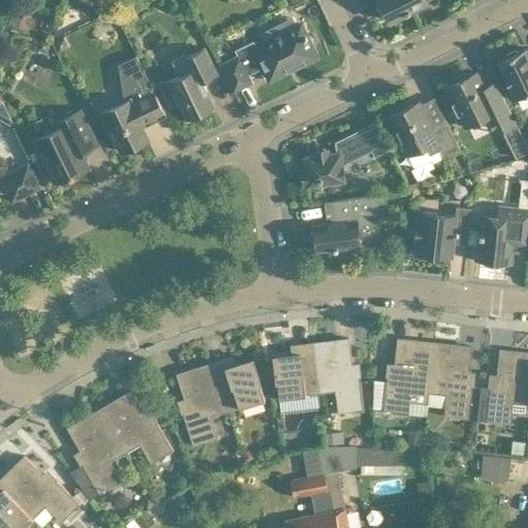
[(388,14),(390,19),(427,1),(426,0),(378,0),(378,3),(383,12),(388,14)]
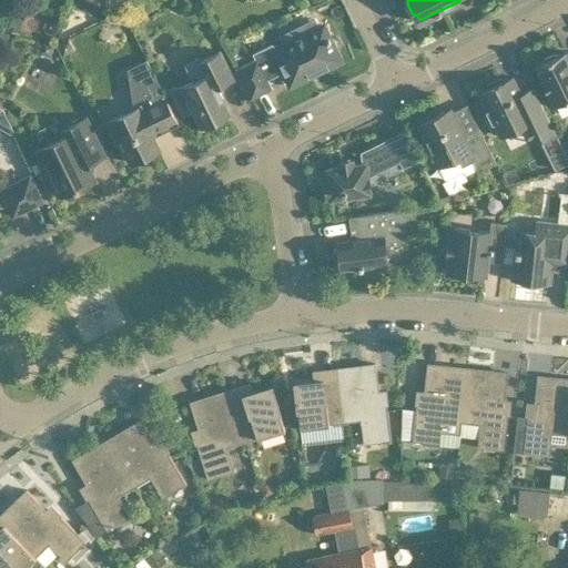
[(9,7),(3,28),(19,31),(24,11),(9,7)]
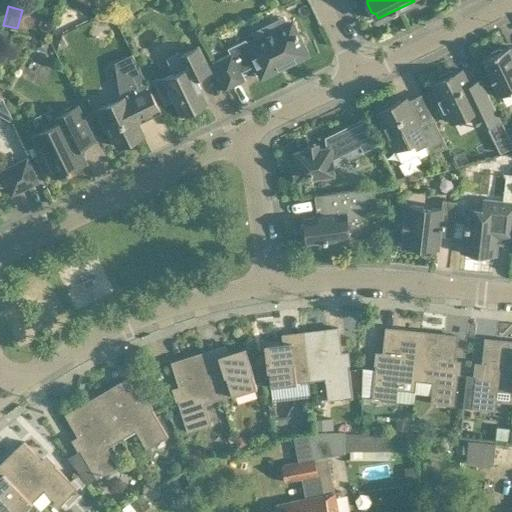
[(212,61),(217,70),(226,88),(246,79),(241,70),(256,63),(262,75),(307,53),(303,45),(304,42),(300,34),(298,35),(292,22),(288,24),(285,20),(274,26),(276,30),(248,44),(246,40),(229,47),(231,52),(212,61)]
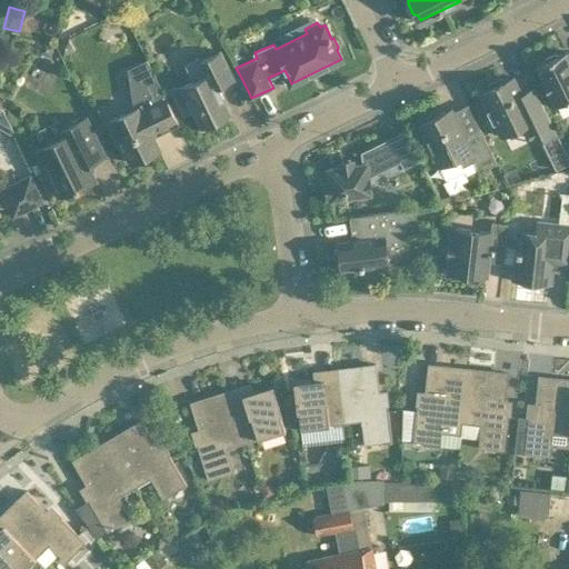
[(68,37),(56,42),(62,56),(70,51),(72,46),(68,37)]
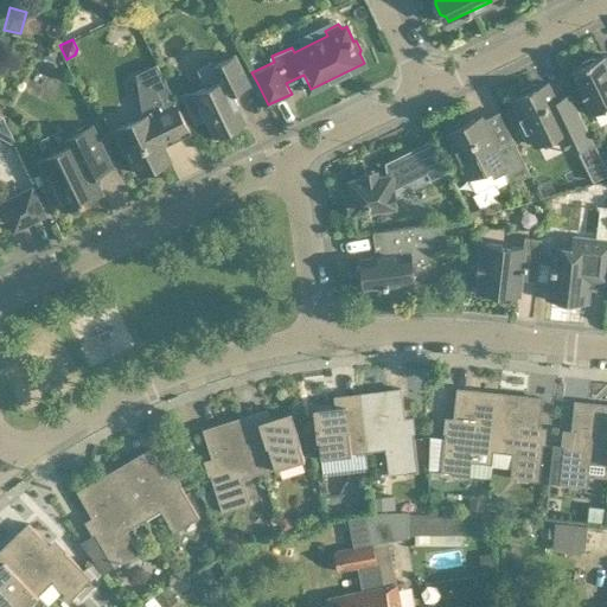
[(254,40),(242,46),(247,57),(254,53),(257,46),(254,40)]
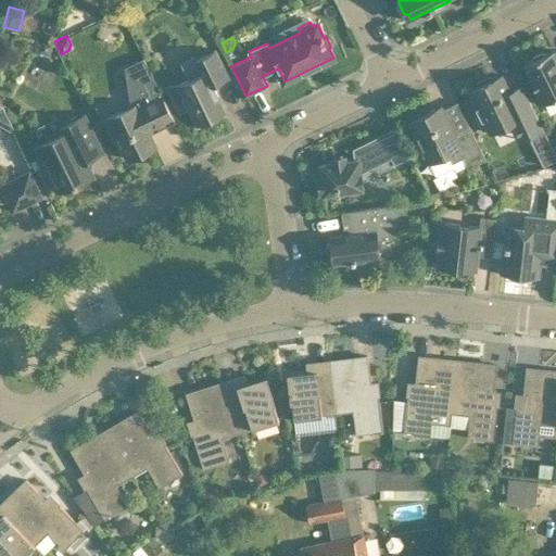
[(41,39),(38,51),(47,53),(51,51),(53,42),(41,39)]
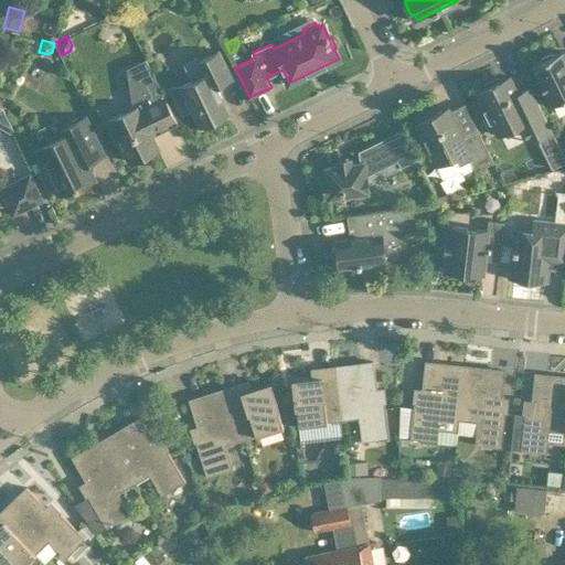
[(181,85),(168,86),(182,114),(192,109),(201,127),(230,113),(216,86),(233,78),(223,59),(219,50),(198,61),(196,59),(185,64),(193,80),(181,85)]
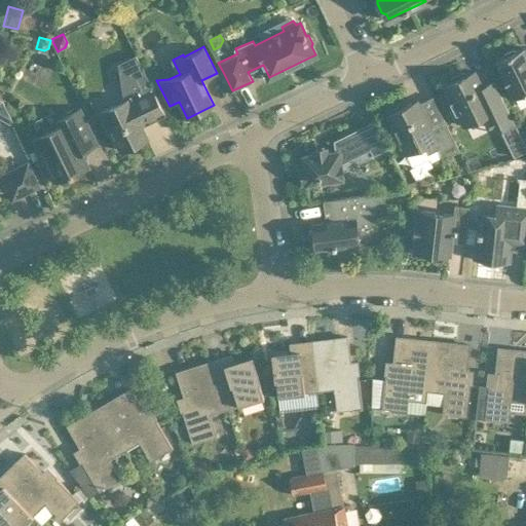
[(502,76),(506,84),(508,84),(514,97),(525,90),(525,51),(523,46),(516,50),(513,49),(503,53),(502,57),(495,61),(503,76),(502,76)]
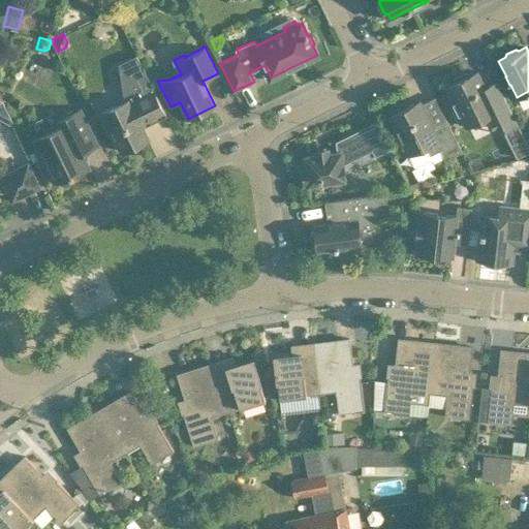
[(126,100),(99,114),(100,116),(110,134),(113,132),(122,151),(148,137),(142,125),(166,114),(157,95),(154,89),(136,54),(119,63),(123,94),(126,100)]
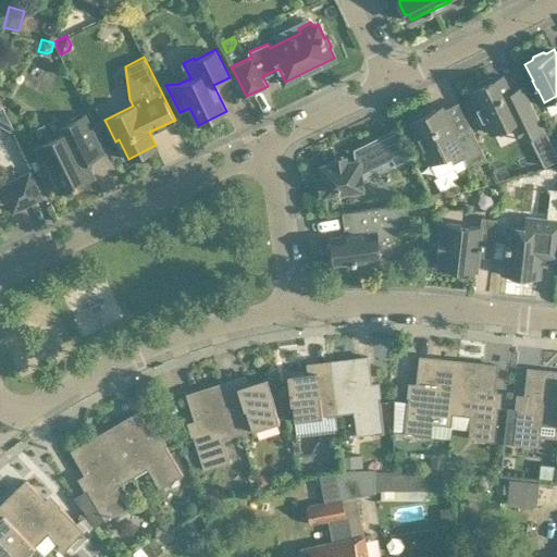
[(479,86),(470,90),(480,111),(478,114),(483,126),(487,127),(491,132),(518,119),(525,136),(544,127),(537,115),(529,96),(523,85),(511,90),(503,74),(495,78),(491,76),(479,82),(479,86)]
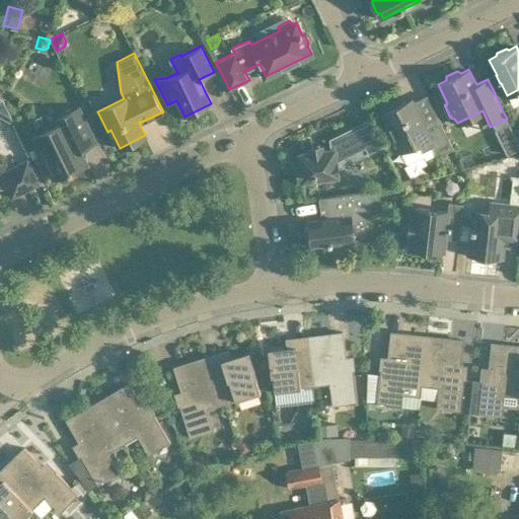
[(382,112),(391,130),(401,152),(419,143),(423,151),(432,146),(437,156),(453,148),(438,117),(426,123),(421,114),(420,114),(412,97),(382,112)]
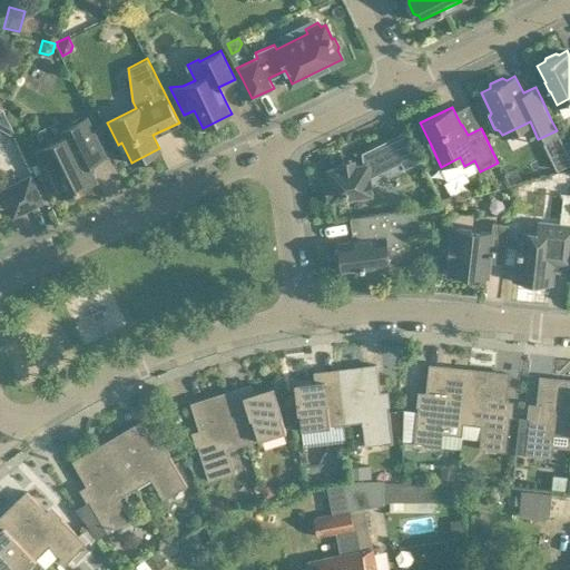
[(37,150),(49,175),(59,195),(64,193),(64,195),(66,197),(69,199),(72,199),(75,197),(77,195),(78,192),(77,188),(96,179),(88,163),(106,155),(87,117),(62,129),(66,136),(51,143),(50,138),(37,145),(39,149),(37,150)]
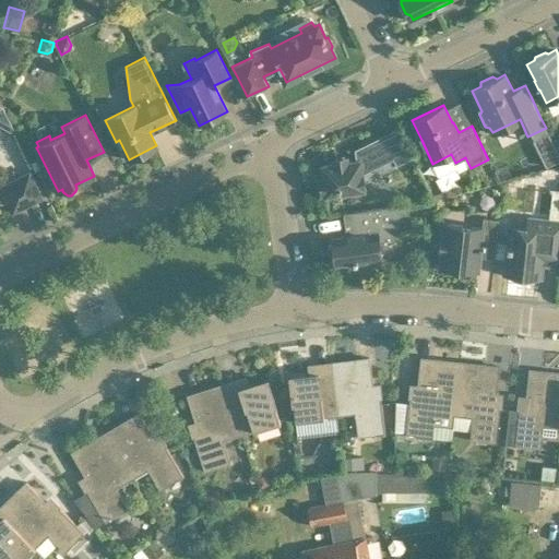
[(414,156),(408,146),(400,127),(355,149),(356,159),(346,162),(345,156),(335,158),(335,163),(321,165),(323,179),(320,179),(321,192),(324,191),(325,195),(365,190),(363,173),(393,158),(396,165),(414,156)]
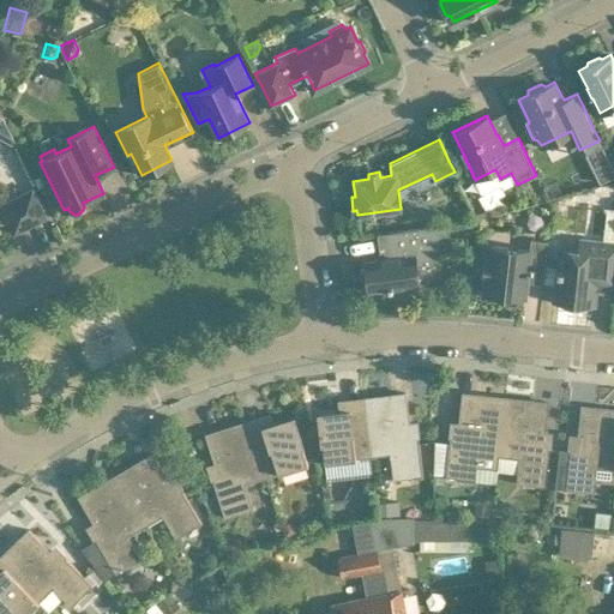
[(613,170),(611,163),(595,170),(600,182),(613,175),(613,170)]
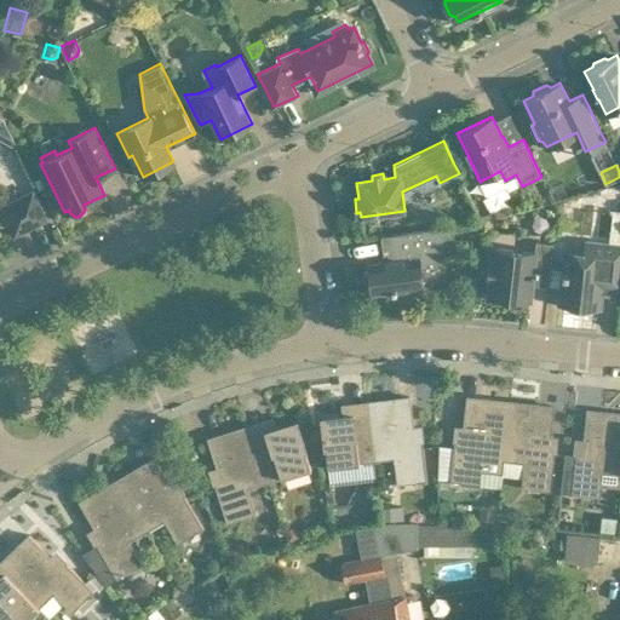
[(0,222),(3,224),(7,222),(15,234),(47,218),(33,190),(0,206),(1,207),(0,207),(0,222)]
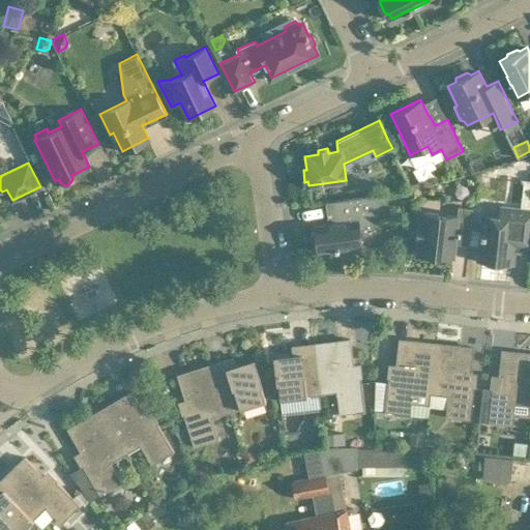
[(317,246),(317,251),(362,244),(360,225),(377,223),(375,214),(389,212),(387,193),(326,201),(328,223),(314,225),(315,230),(313,230),(312,238),(315,246),(317,246)]
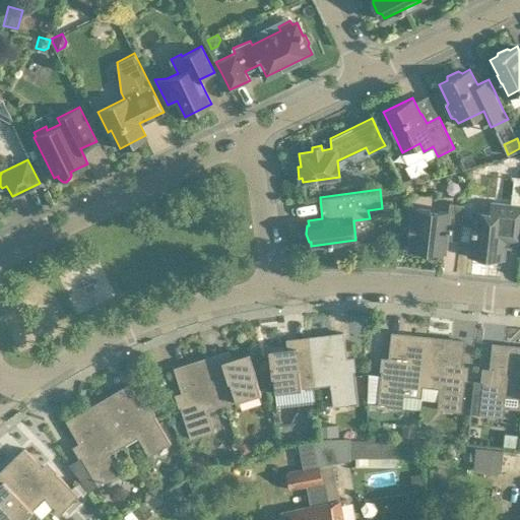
[(447,238),(460,239),(461,223),(464,203),(449,202),(449,210),(412,207),(410,221),(409,221),(408,232),(409,232),(408,247),(445,251),(447,238)]
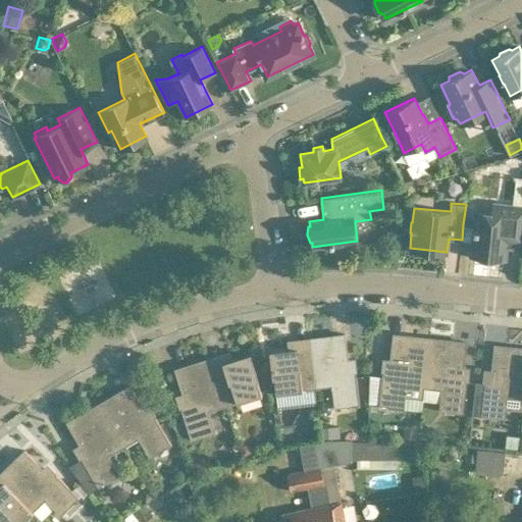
[(463,224),(462,240),(472,241),(470,254),(474,258),(485,259),(488,257),(506,258),(507,241),(521,242),(521,205),(493,203),(492,213),(475,212),(473,225),(463,224)]
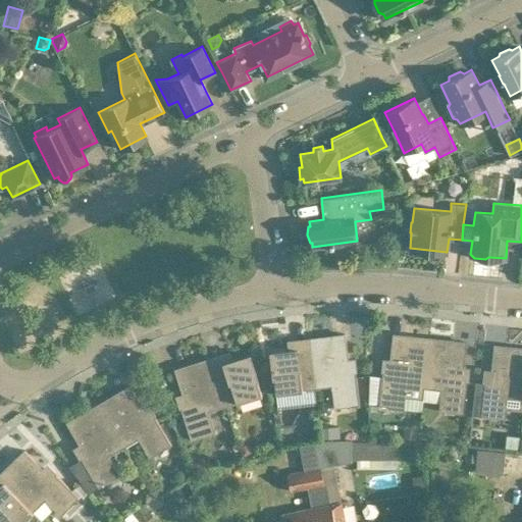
[(308,346),(313,387),(336,384),(340,406),(360,404),(355,365),(349,366),(348,353),(345,333),(308,337),(308,346)]
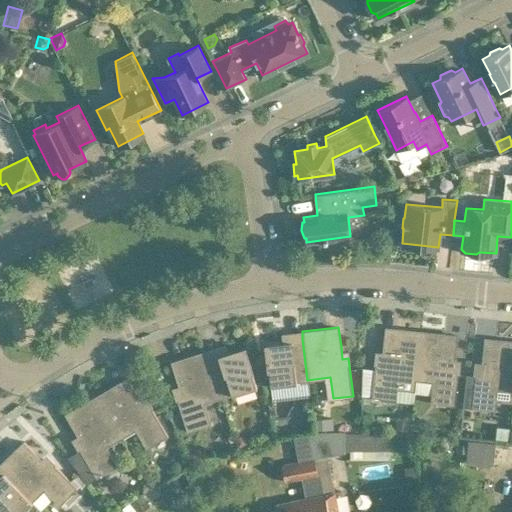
[(394,377),(416,379),(421,331),(385,327),(381,359),(376,358),(375,368),(374,378),(372,396),(392,398),(394,377)]
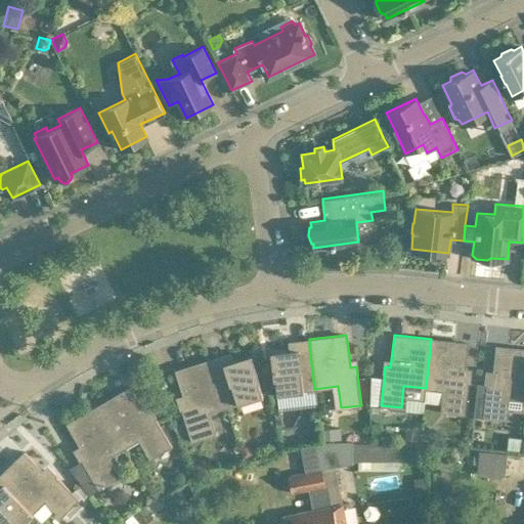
[(431,339),(426,388),(447,391),(446,404),(445,412),(466,415),(470,376),(465,376),(468,343),(431,339)]
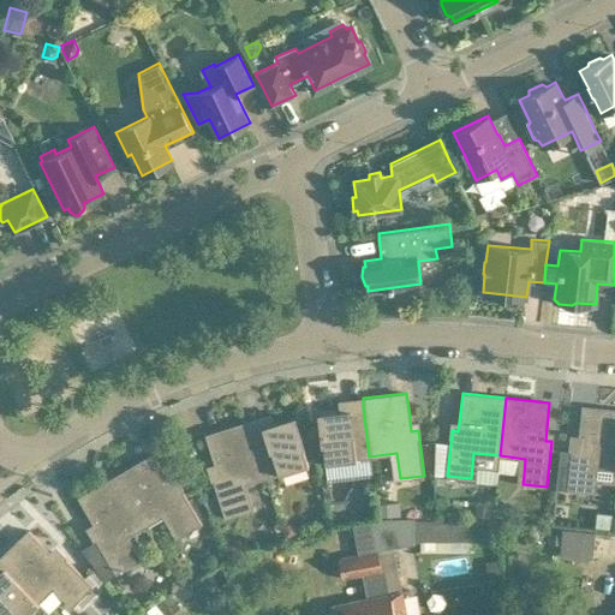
[(560,449),(556,488),(566,489),(590,491),(592,466),(614,467),(614,408),(581,406),(579,429),(577,445),(571,443),(569,451),(560,449)]
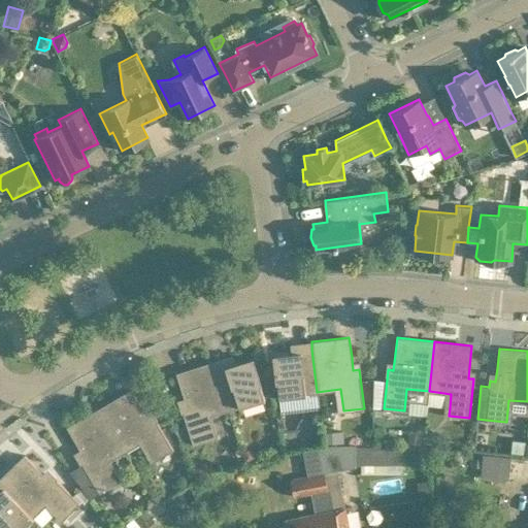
[(279,396),(317,392),(311,350),(274,355),(275,363),(276,375),(278,387),(279,396)]
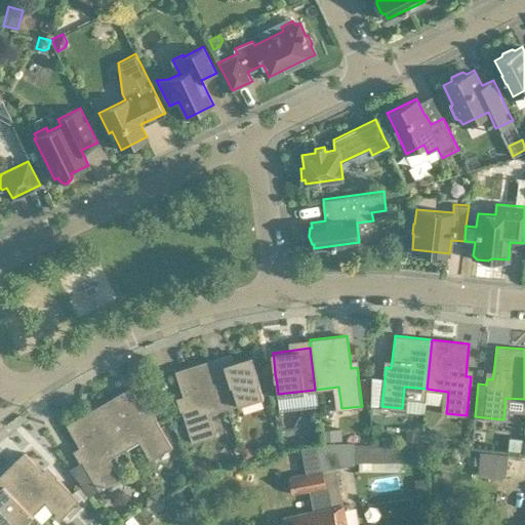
[(251,356),(214,367),(228,407),(264,396),(258,379),(257,375),(253,364),(251,356)]
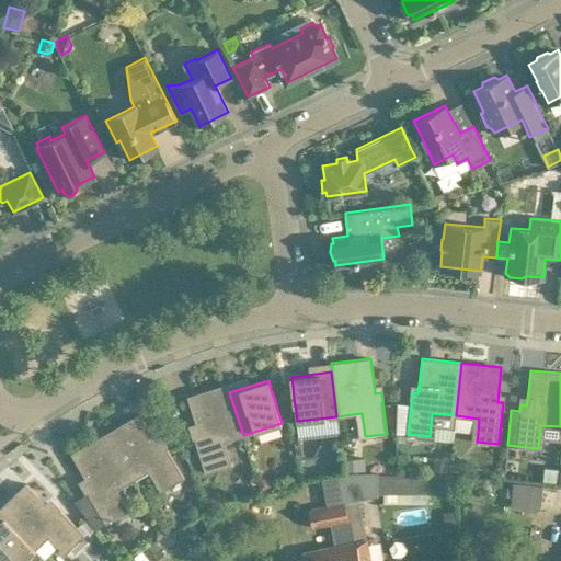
[(243,435),(229,392),(227,384),(187,397),(194,418),(198,430),(193,432),(205,471),(226,465),(219,443),(243,435)]
